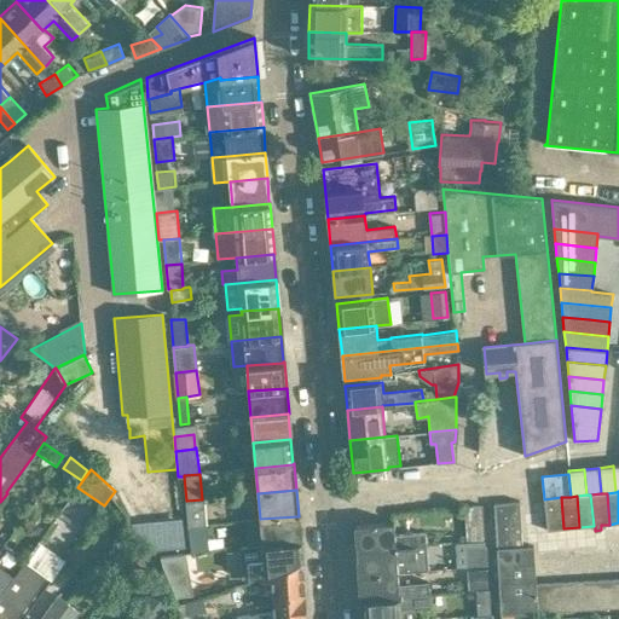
[(563,528),(561,497),(544,499),(548,530),(563,528)]
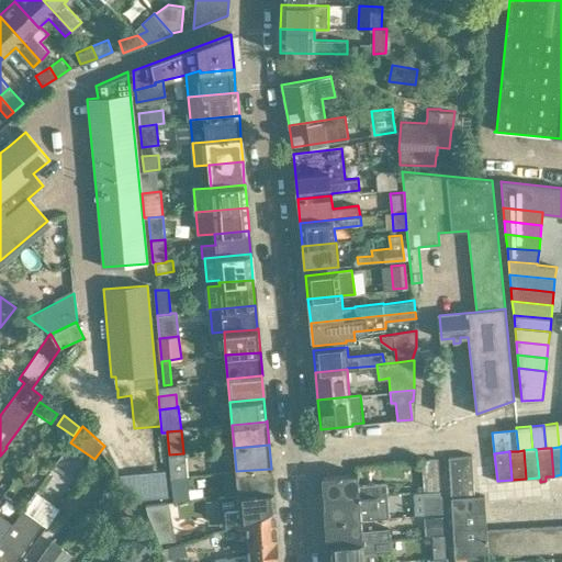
[(186,452),(183,453),(169,454),(171,478),(188,475),(186,452)]
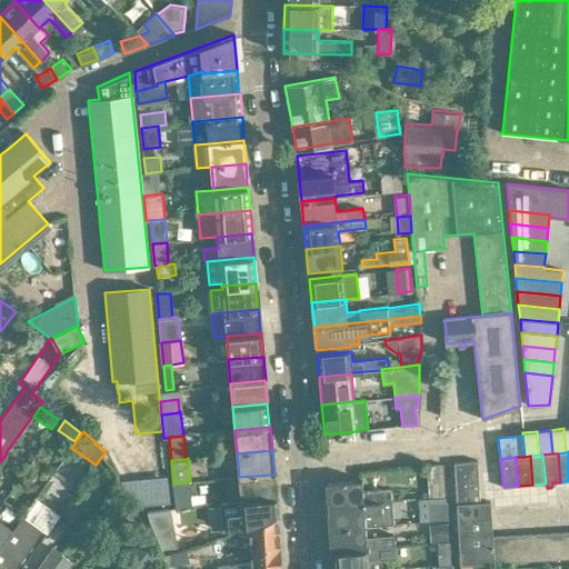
[(480,501),(478,460),(455,462),(461,565),(461,568),(469,568),(470,563),(482,562),(495,562),(492,536),(490,501),(480,501)]
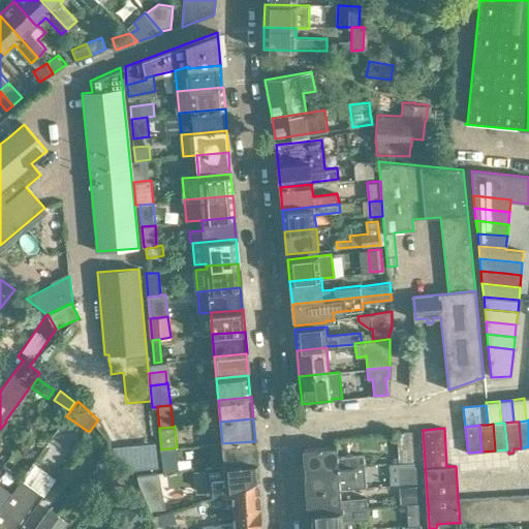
[(412,432),(397,433),(399,463),(414,461),(412,432)]
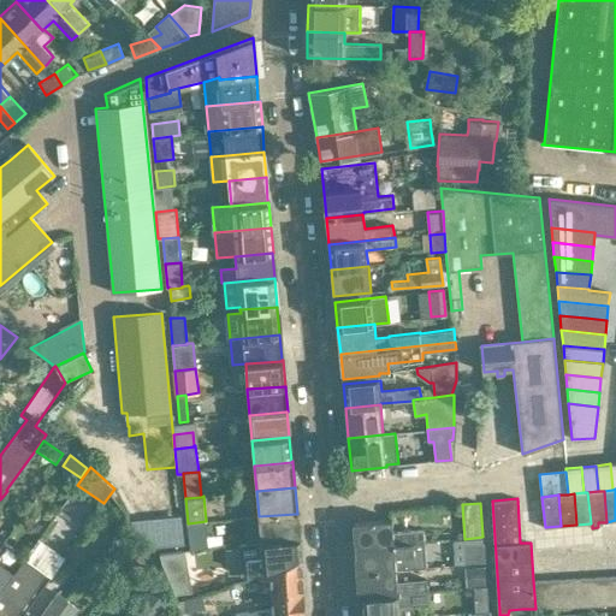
[(297,539),(296,514),(259,516),(261,542),(297,539)]
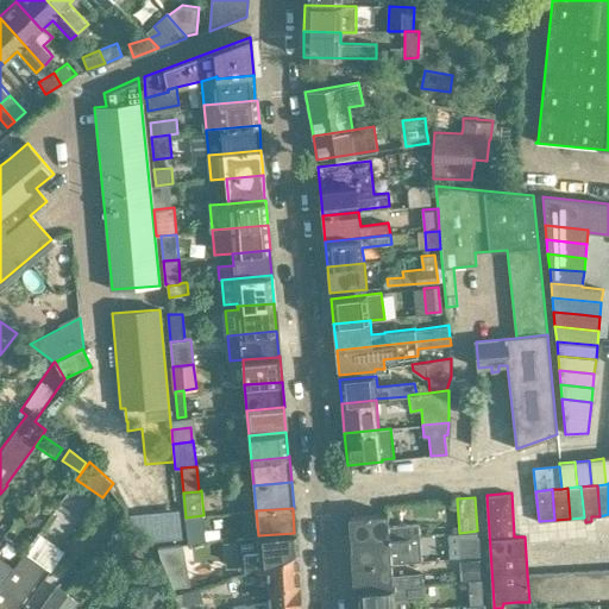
[(389,526),(388,514),(350,516),(351,541),(420,537),(419,523),(389,526)]
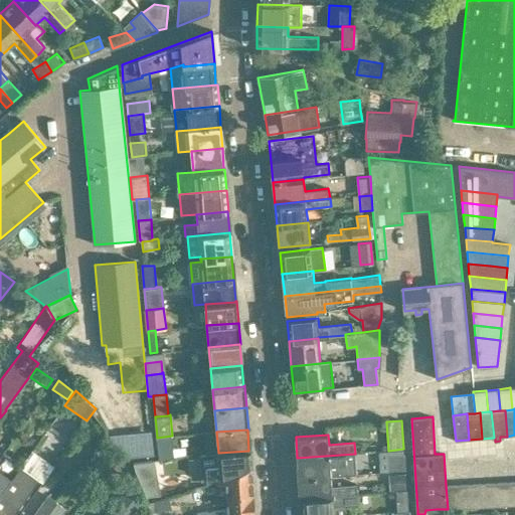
[(174,458),(172,436),(157,438),(159,460),(174,458)]
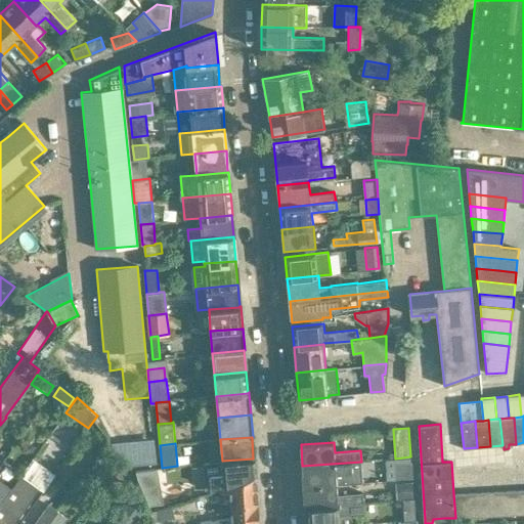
[(255,473),(253,459),(222,461),(203,463),(206,489),(255,473)]
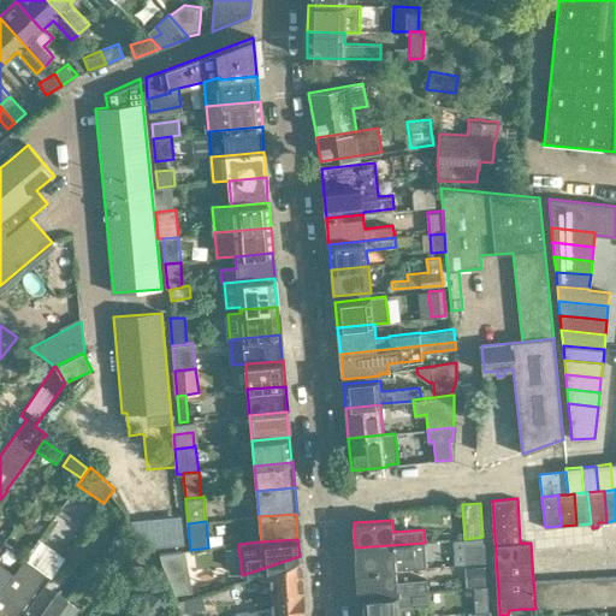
[(486,561),(485,542),(465,543),(466,562),(486,561)]
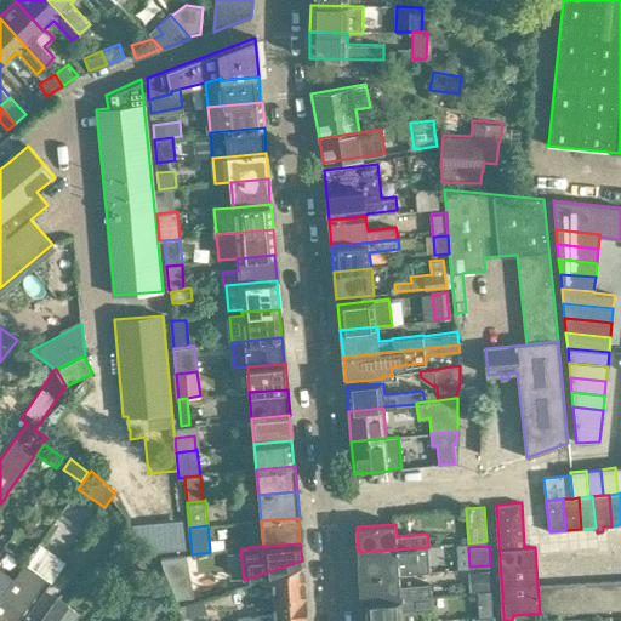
[(431,573),(428,547),(358,552),(360,577),(399,574),(431,573)]
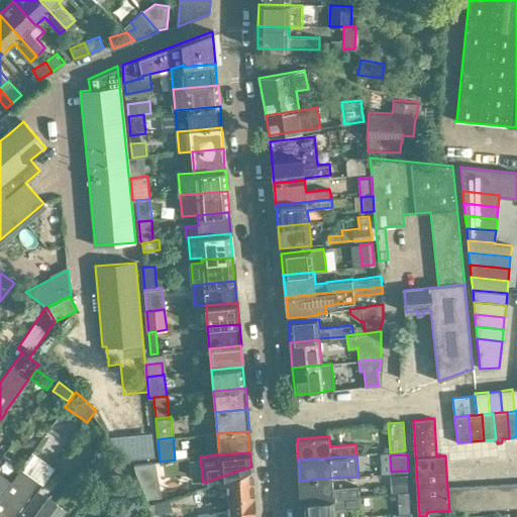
[(156,462),(133,464),(135,474),(146,499),(162,497),(156,462)]
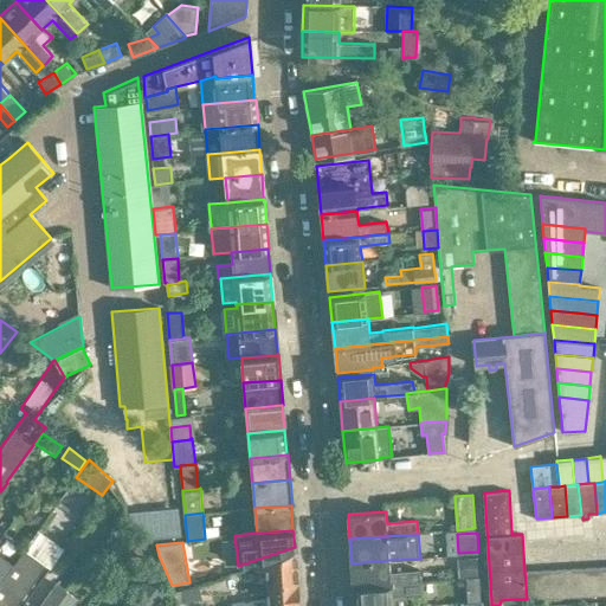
[(0,580),(0,605),(17,605),(46,565),(24,548),(12,565),(0,580)]
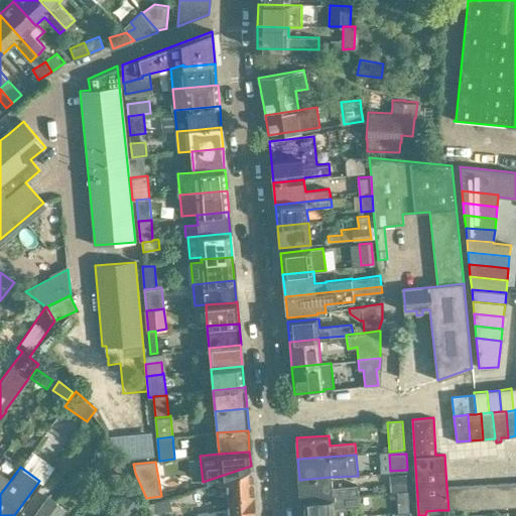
[(0,467),(0,494),(12,477),(0,467)]
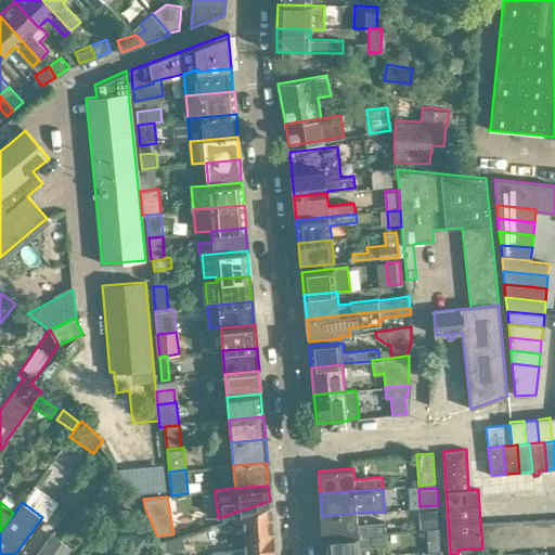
[(272,534),(271,505),(233,517),(234,521),(243,521),(244,536),(272,534)]
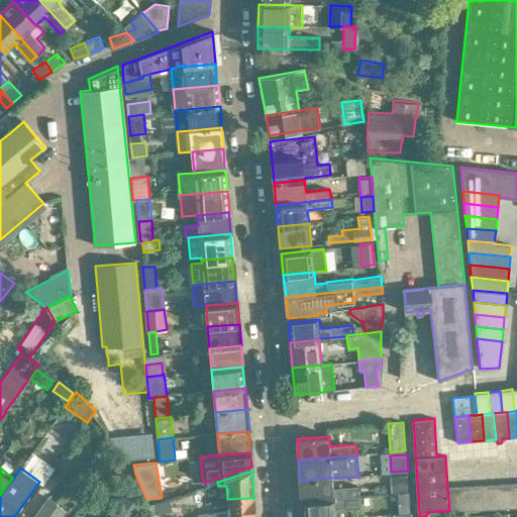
[(408,491),(407,476),(390,476),(391,492),(408,491)]
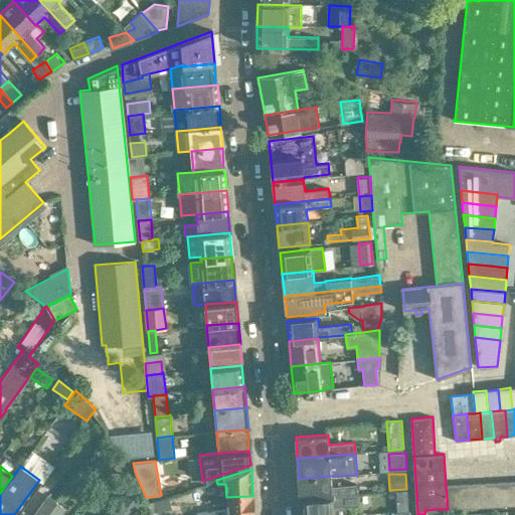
[(332,486),(331,476),(299,479),(300,499),(358,495),(357,484),(332,486)]
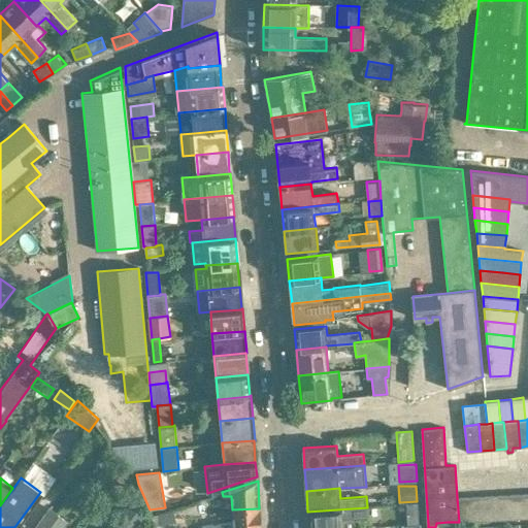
[(523,518),(521,493),(509,494),(510,519),(523,518)]
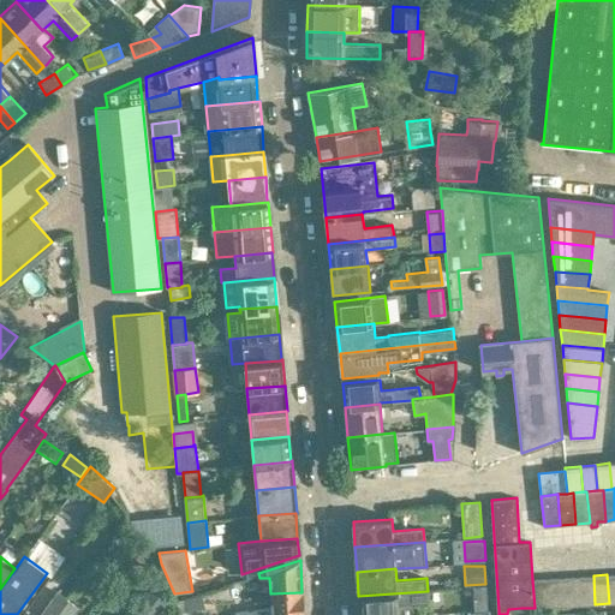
[(595,604),(593,575),(577,577),(579,604),(595,604)]
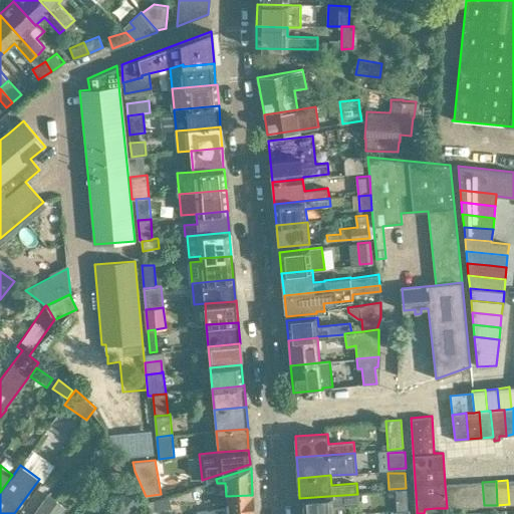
[(472,506),(471,482),(458,483),(460,507),(472,506)]
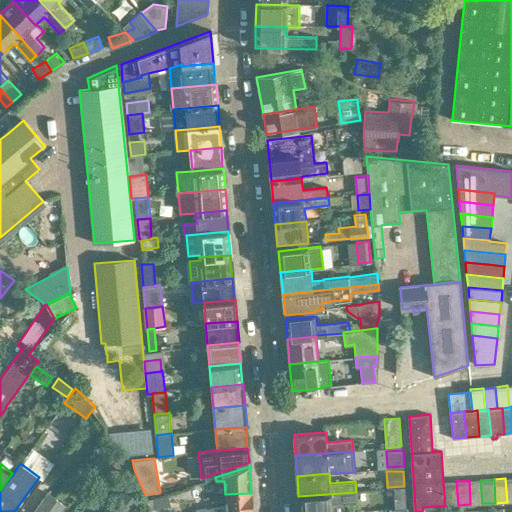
[(482,503),(480,480),(469,480),(470,504),(482,503)]
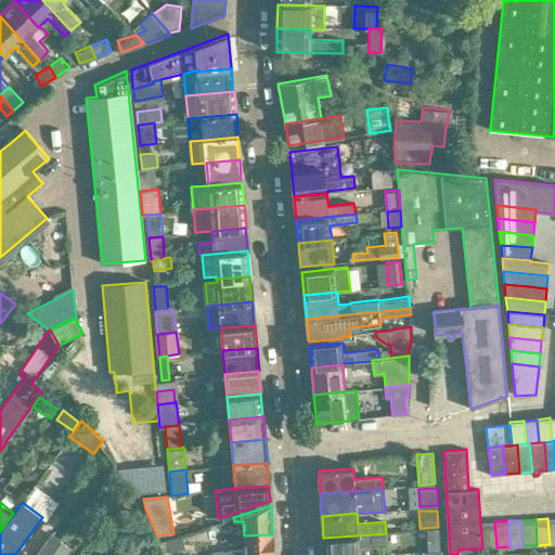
[(497,547),(494,521),(480,523),(482,549),(490,547),(497,547)]
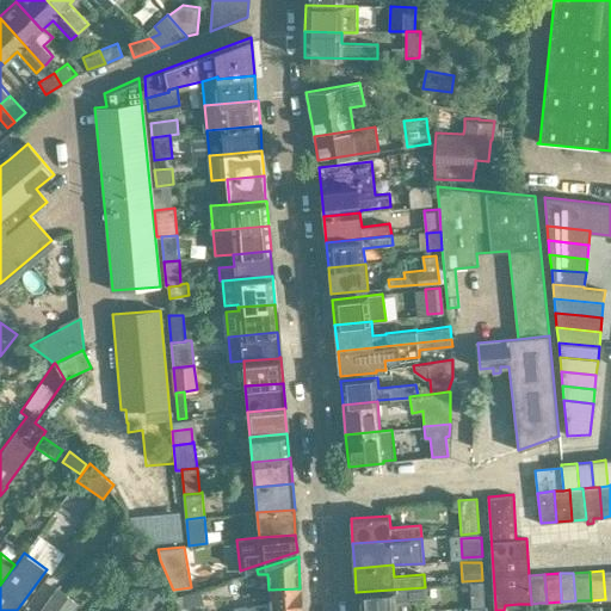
[(485,606),(483,584),(470,584),(473,606),(485,606)]
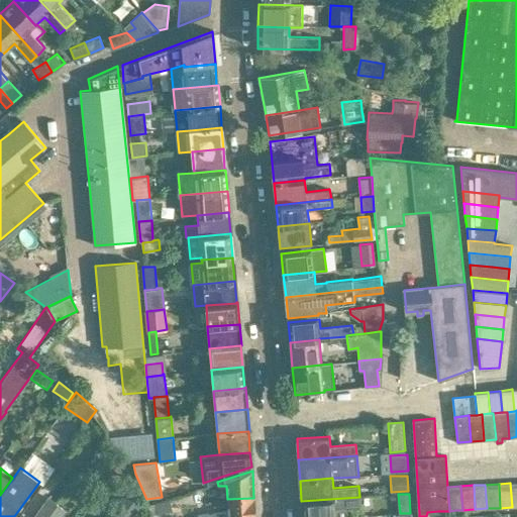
[(129,511),(135,501),(125,495),(119,504),(129,511)]
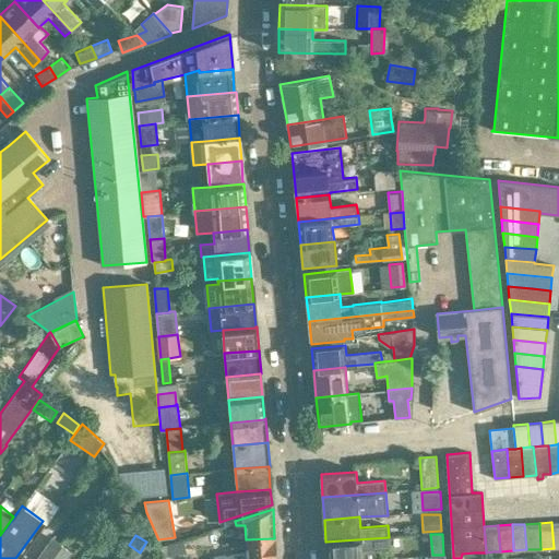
[(51,558),(62,545),(51,537),(35,558),(51,558)]
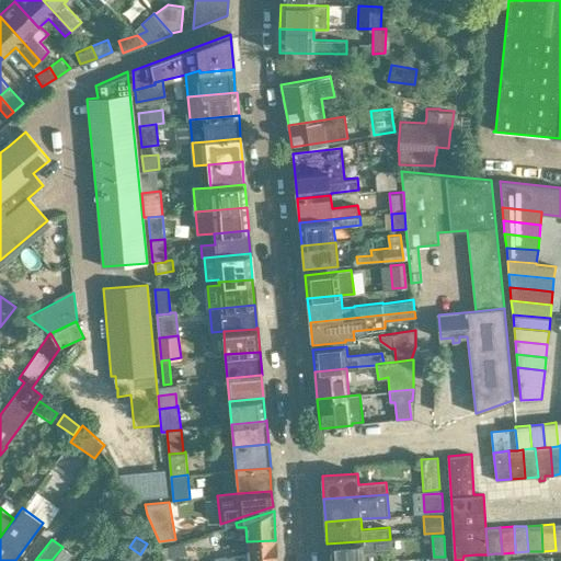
[(390,549),(390,539),(327,544),(328,560),(377,560),(377,550),(390,549)]
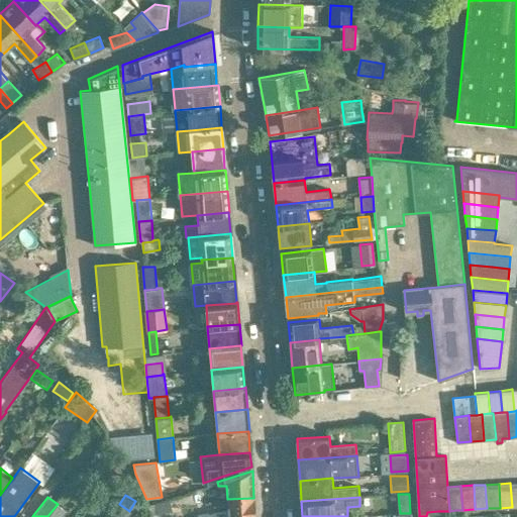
[(228,512),(197,516),(196,516),(254,516),(253,498),(227,499),(228,512)]
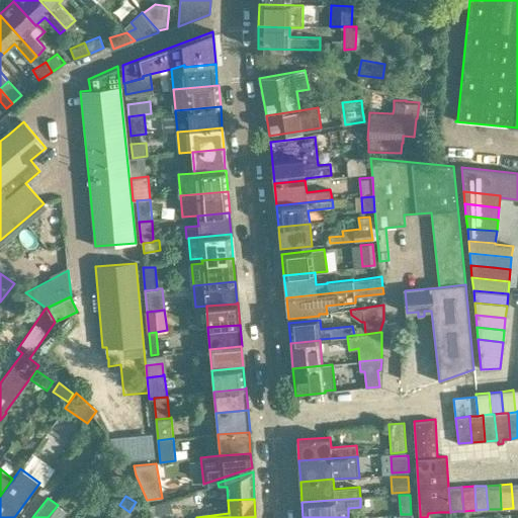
[(62,517),(67,512),(58,505),(48,517),(62,517)]
